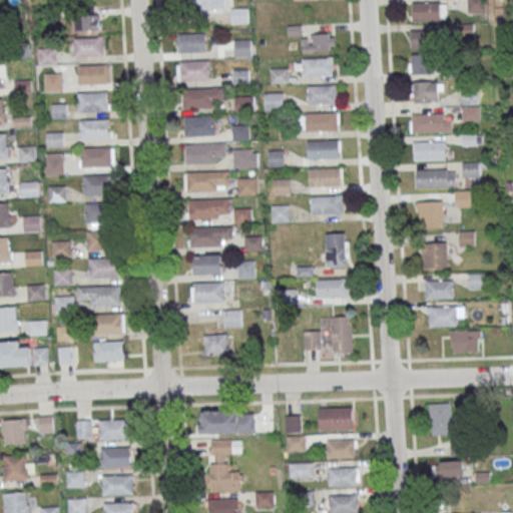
[(200,0),(200,8),(225,8),(225,0),(200,0)]
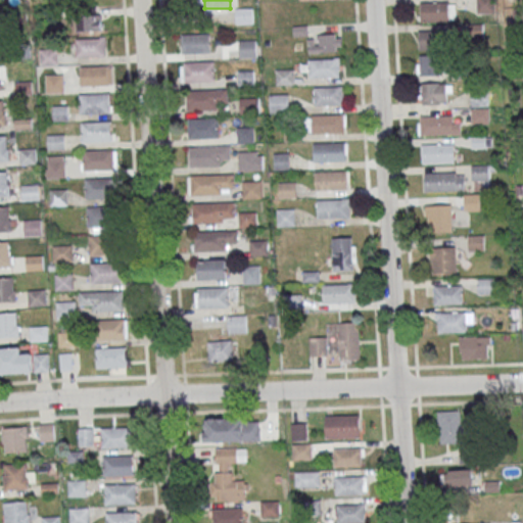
[(495,13),(494,0),(475,0),(476,13),(495,13)]
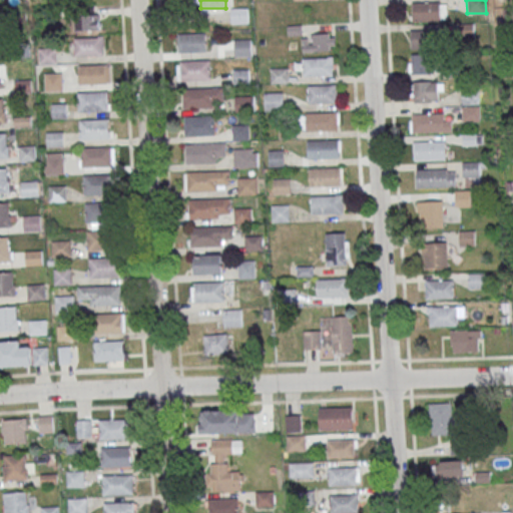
[(412,1),(412,21),(446,21),(446,1),(412,1)]
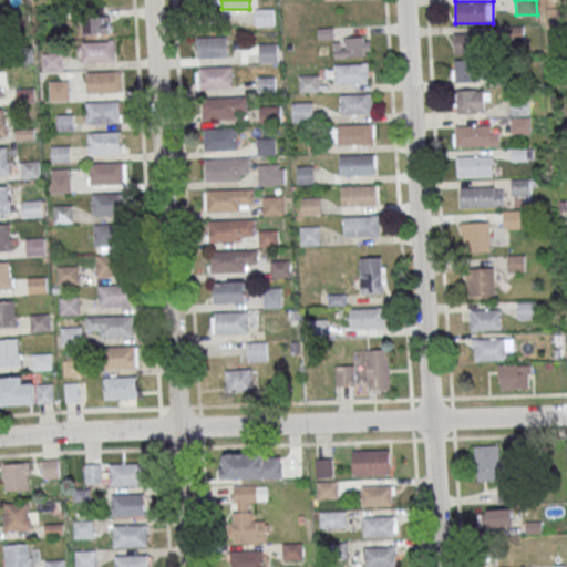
[(82,32),(110,32),(110,16),(82,16),(82,32)]
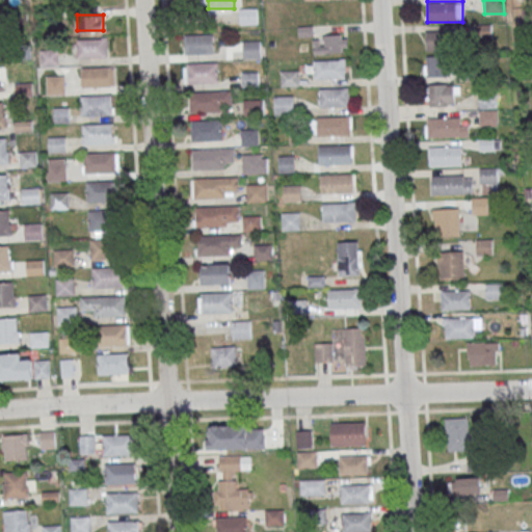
[(425,51),(450,51),(450,30),(425,30),(425,51)]
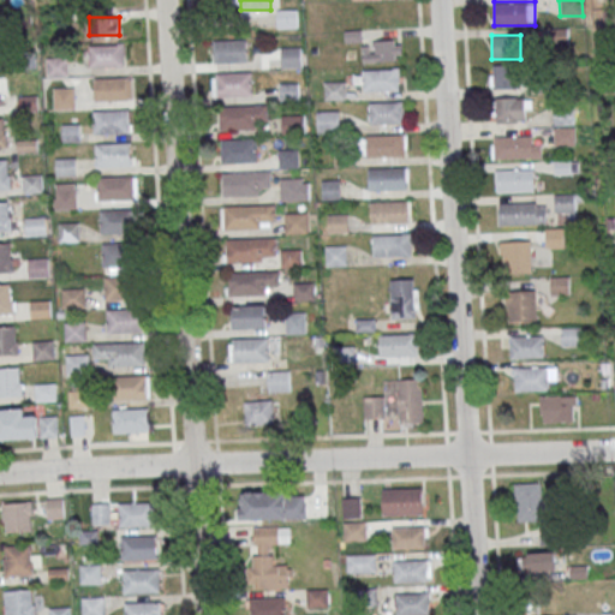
[(213,39),(248,37),(248,61),(214,61),(213,39)]
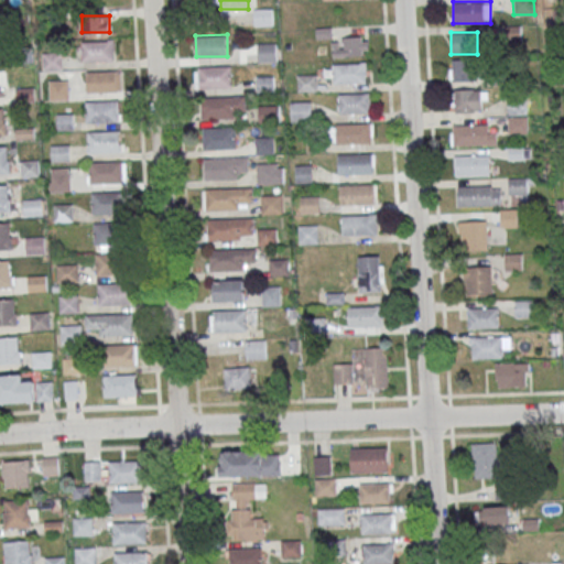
[(334,38),(334,56),(362,56),(362,38),(334,38)]
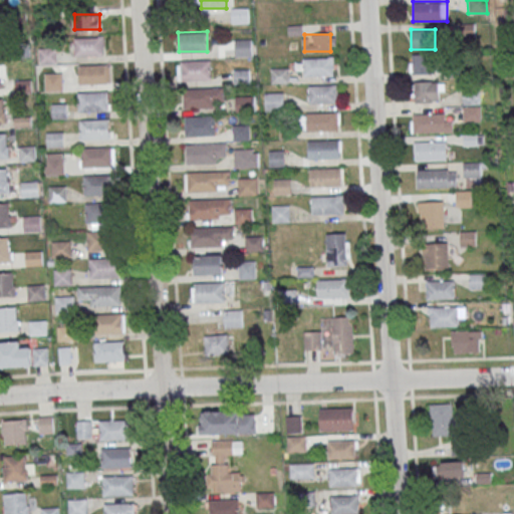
[(74,36),(103,35),(103,54),(74,55),(74,36)]
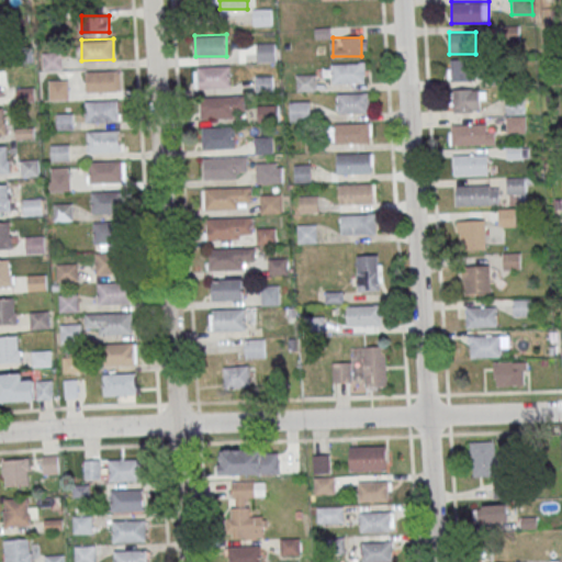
[(257,62),(276,62),(276,43),(257,43),(257,62)]
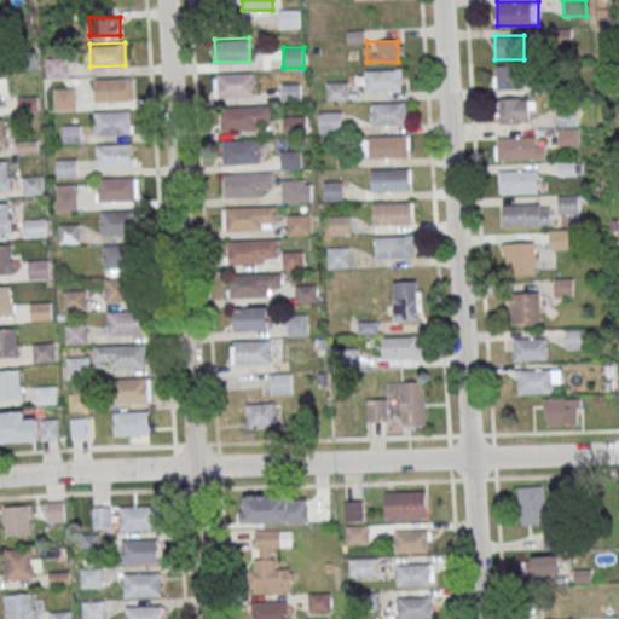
[(46,58),(67,57),(67,76),(46,76),(46,58)]
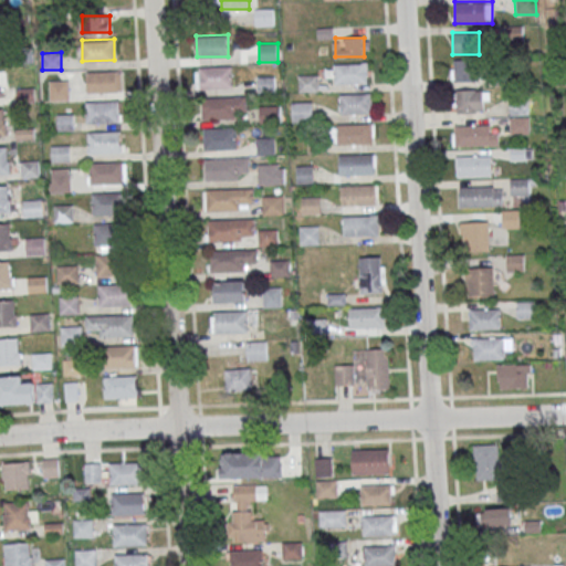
[(452,81),(478,81),(478,59),(452,59),(452,81)]
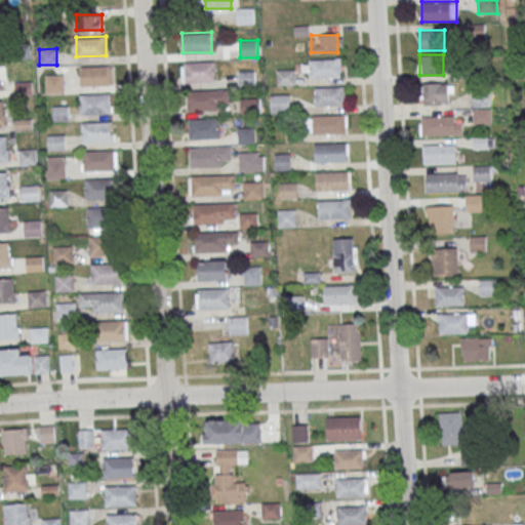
[(309,59),(339,58),(340,77),(310,78),(309,59)]
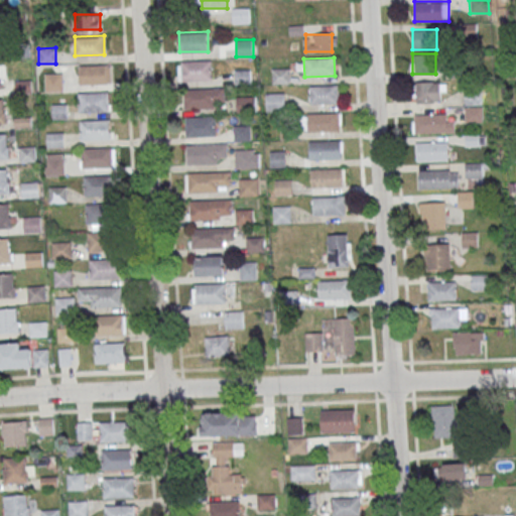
[(182,60),(211,60),(212,80),(182,81),(182,60)]
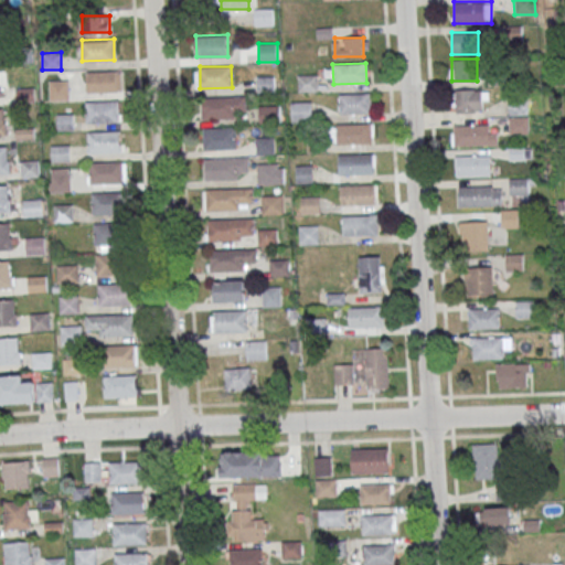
[(86,71),(118,71),(119,92),(87,93),(86,71)]
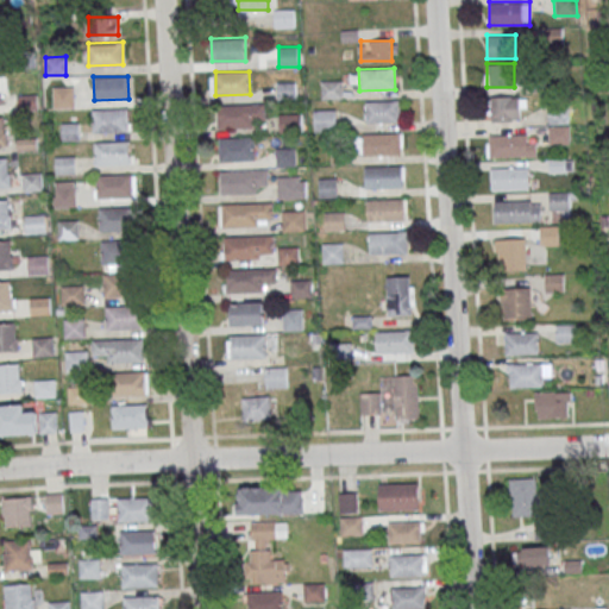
[(339,82),(324,82),(324,96),(339,96),(339,82)]
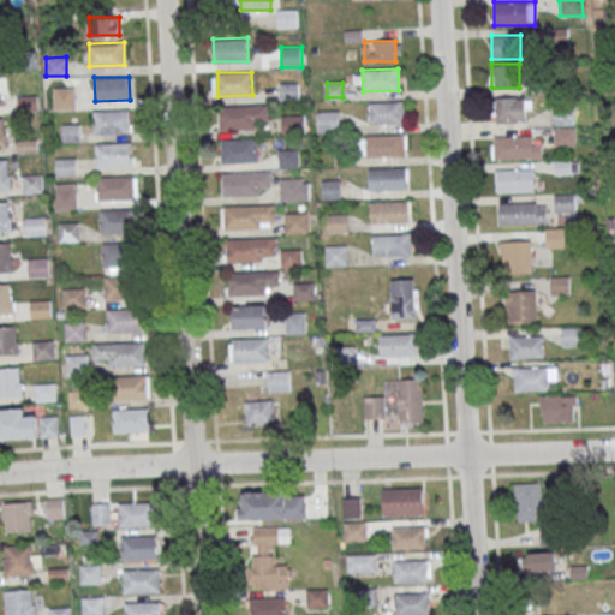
[(281,99),(298,99),(298,84),(281,84),(281,99)]
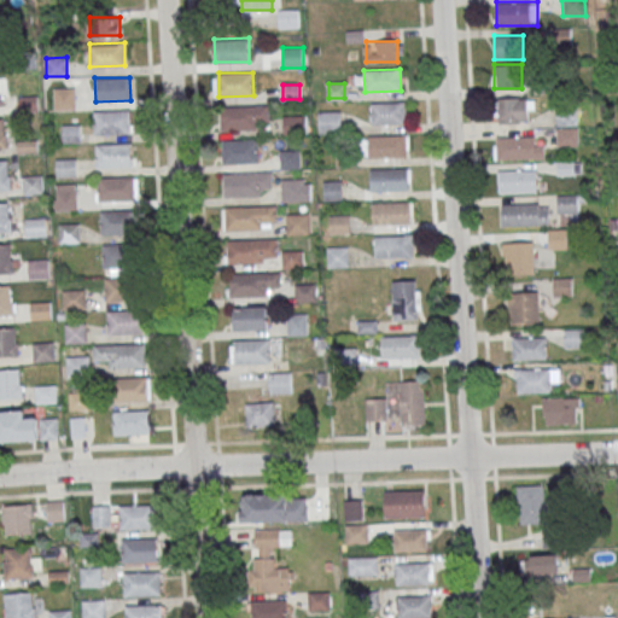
[(52,88),(74,87),(74,109),(53,109),(52,88)]
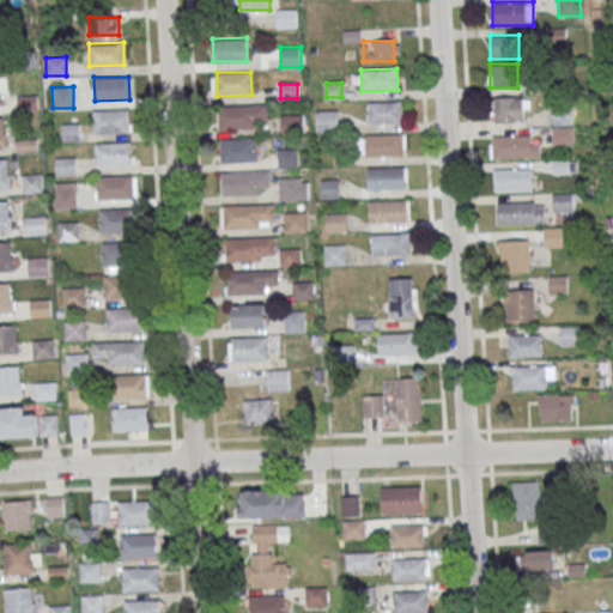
[(493,122),(526,122),(526,97),(493,97),(493,122)]
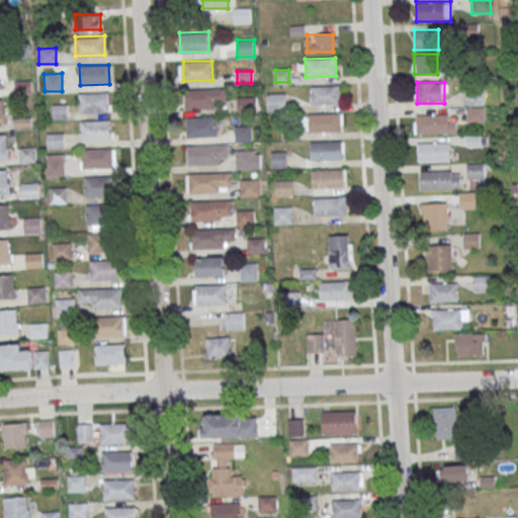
[(311,86),(339,85),(339,103),(311,104),(311,86)]
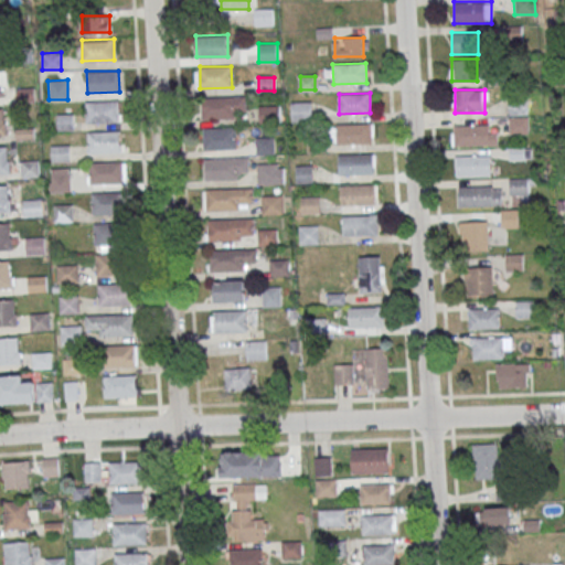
[(202,97),(234,96),(234,118),(202,118),(202,97)]
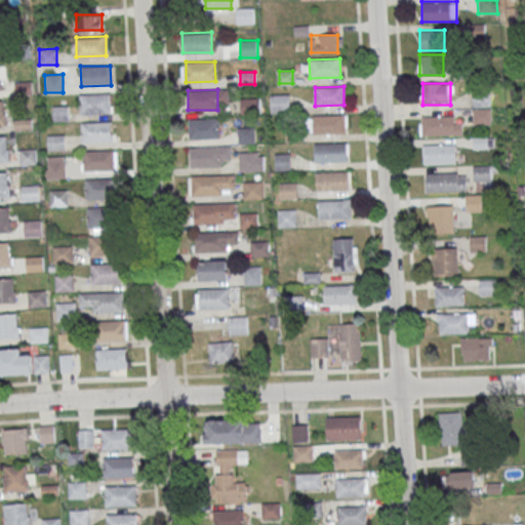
[(490,107),(490,89),(473,89),(473,107),(490,107)]
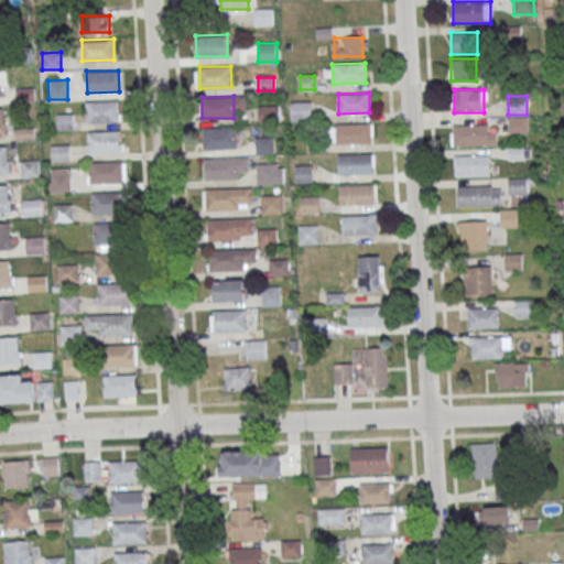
[(86,100),(118,100),(118,121),(87,122),(86,100)]
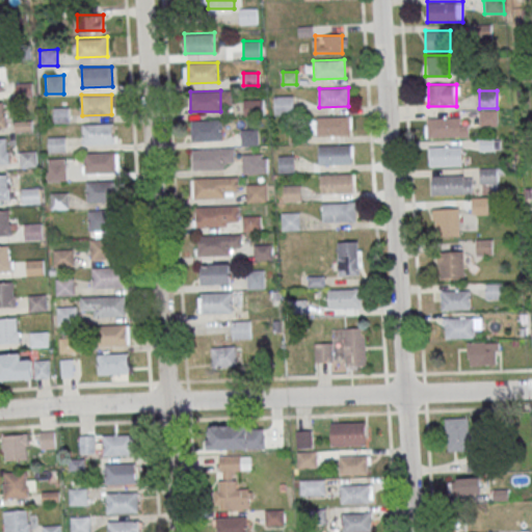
[(293,96),(274,96),(274,113),(293,113),(293,96)]
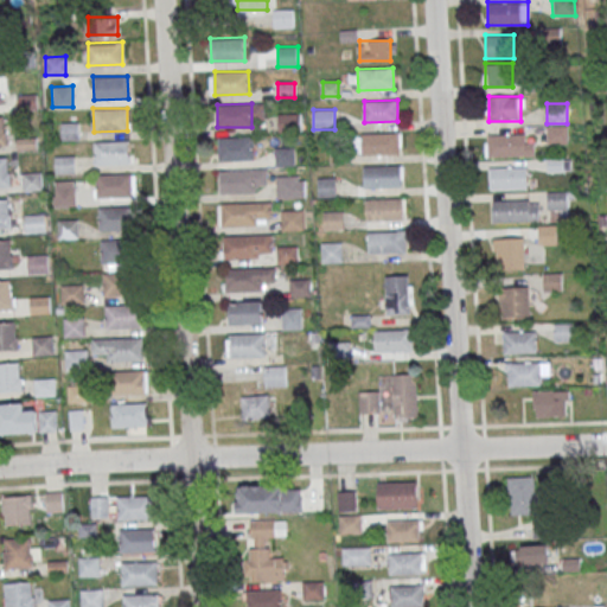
[(301,114),(276,114),(276,132),(301,132),(301,114)]
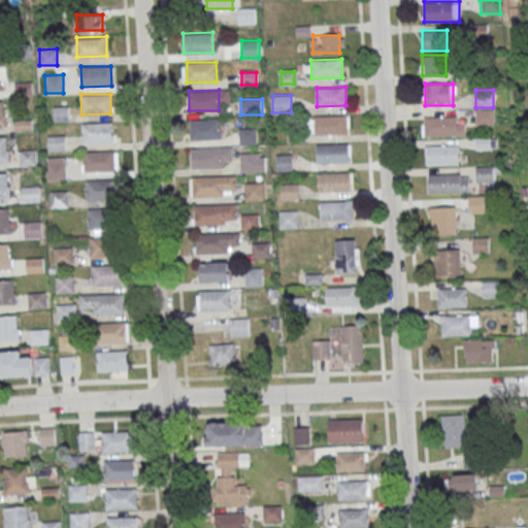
[(52,106),(67,105),(68,122),(53,122),(52,106)]
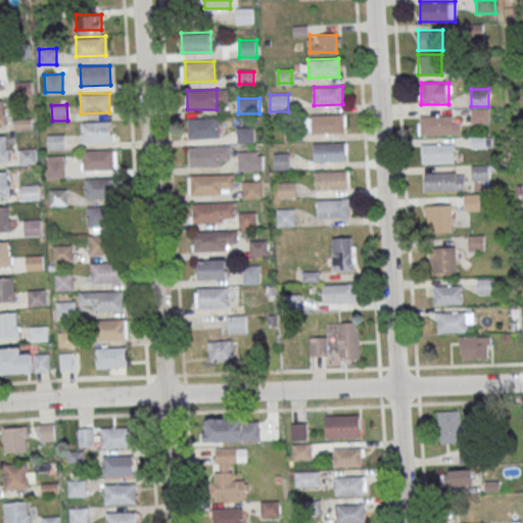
[(488,123),(488,107),(471,107),(471,123),(488,123)]
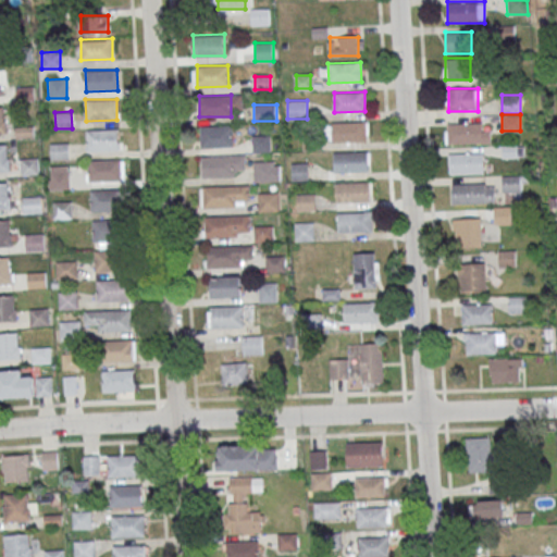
[(331,122),(366,121),(366,141),(332,143),(331,122)]
